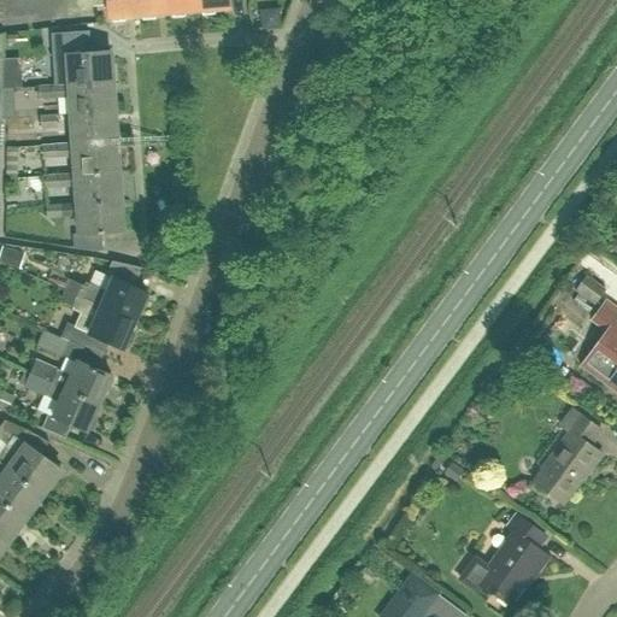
[(106,0),(107,17),(139,15),(136,0),(106,0)]
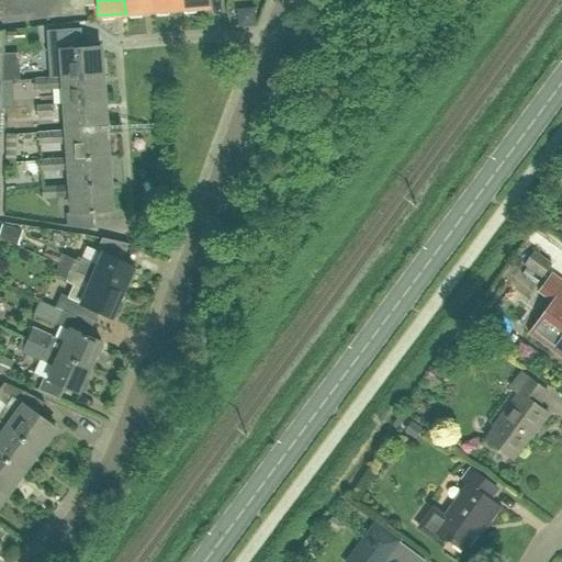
[(124,0),(126,13),(153,11),(152,0),(124,0)]
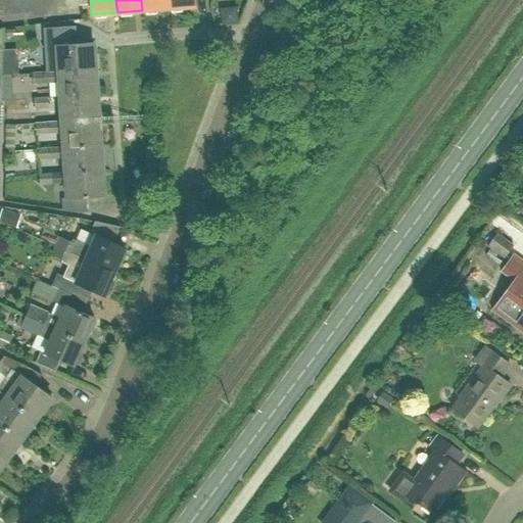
[(141,0),(142,10),(169,8),(168,0),(141,0)]
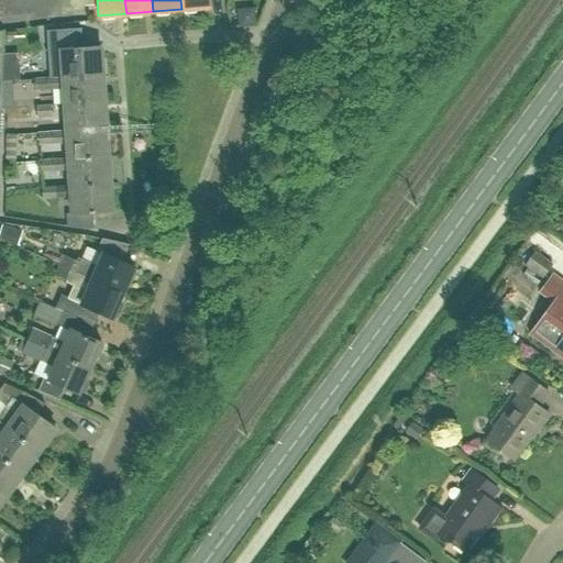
[(180,0),(181,9),(208,7),(207,0),(180,0)]
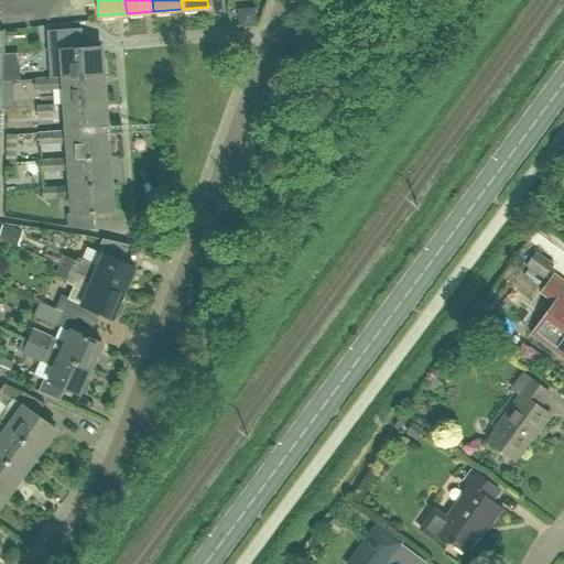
[(62,77),(102,74),(100,46),(78,49),(77,34),(38,38),(39,52),(61,51),(62,77)]
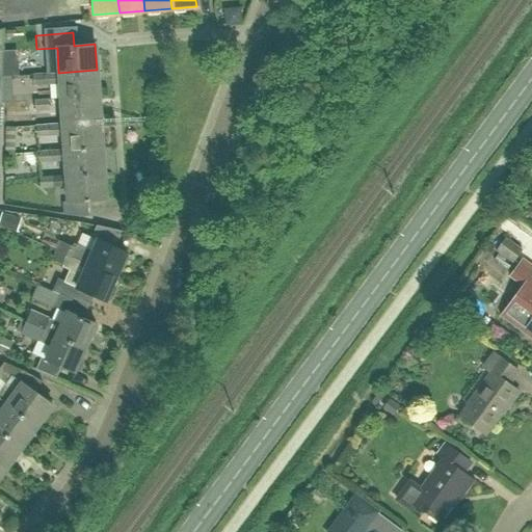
[(97,70),(58,73),(32,74),(32,86),(59,84),(60,98),(99,96),(97,70)]
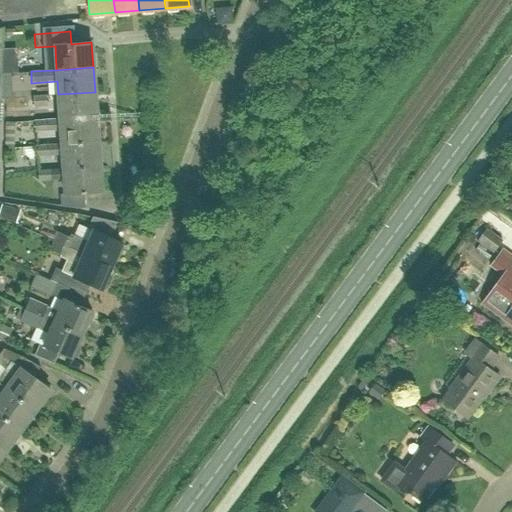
[(60,119),(96,117),(95,92),(58,94),(60,119)]
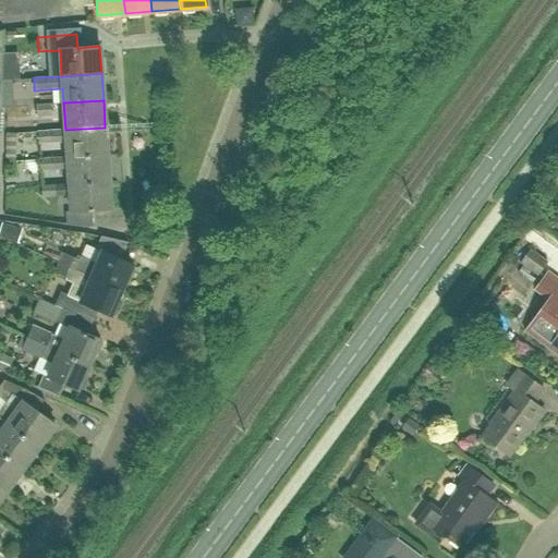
[(51,117),(50,104),(35,105),(36,118),(51,117)]
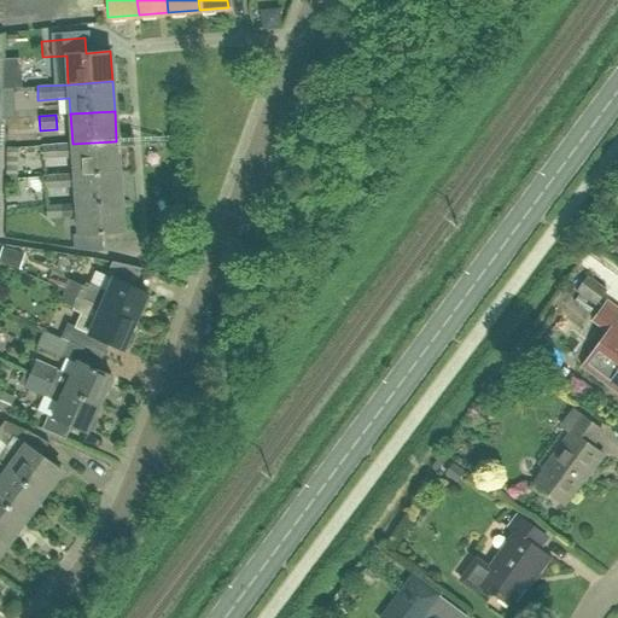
[(118,170),(116,141),(73,144),(41,146),(42,157),(73,156),(74,174),(118,170)]
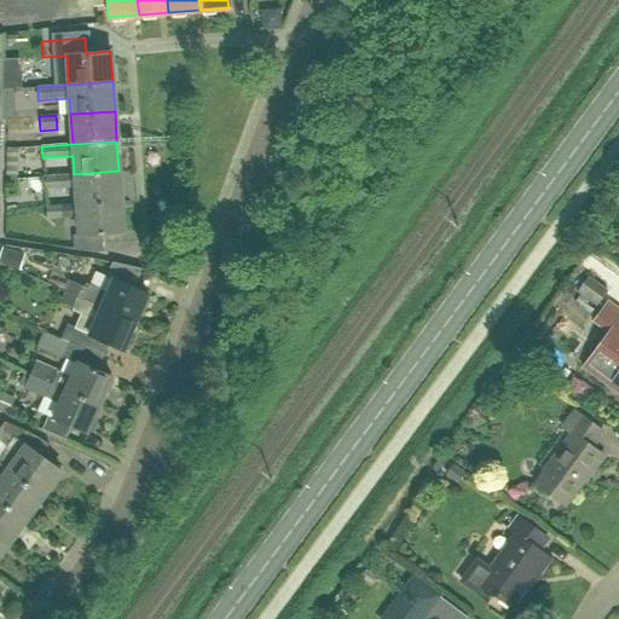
[(17,149),(6,149),(6,179),(16,180),(17,149)]
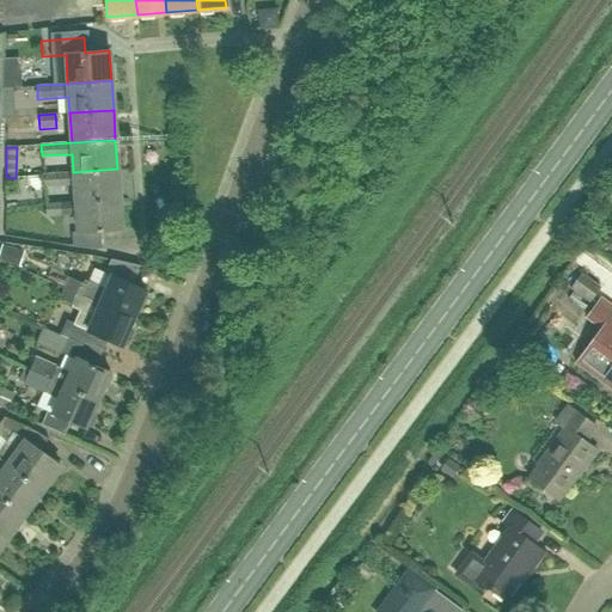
[(117,169),(73,172),(42,175),(43,188),(74,185),(75,202),(120,199),(117,169)]
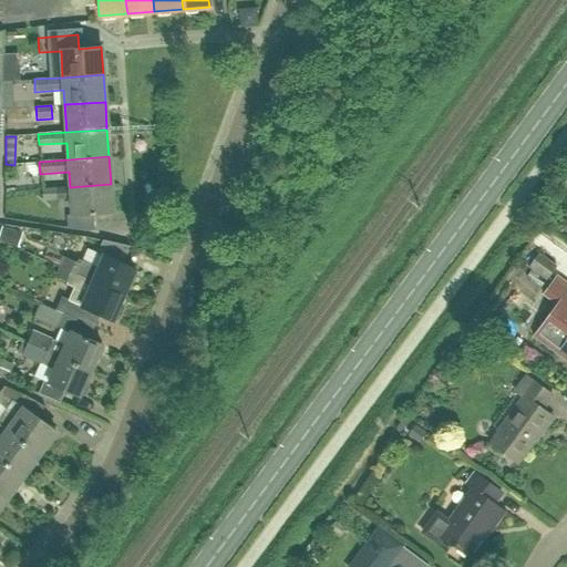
[(112,212),(111,184),(70,187),(72,214),(65,215),(65,225),(84,229),(93,228),(92,213),(112,212)]
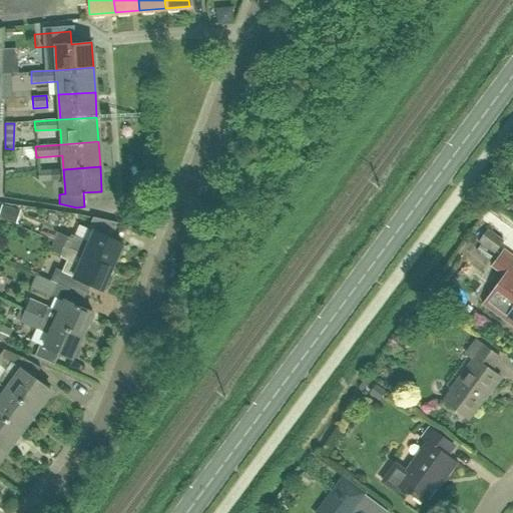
[(52,180),(51,170),(38,171),(39,181),(52,180)]
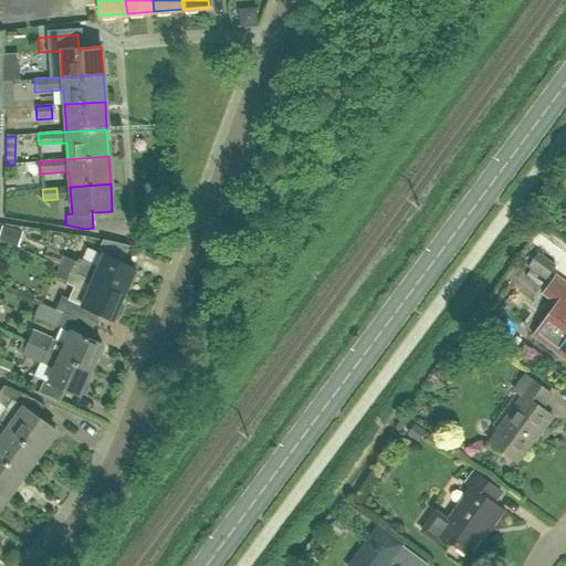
[(19,231),(2,227),(0,233),(0,241),(14,245),(19,231)]
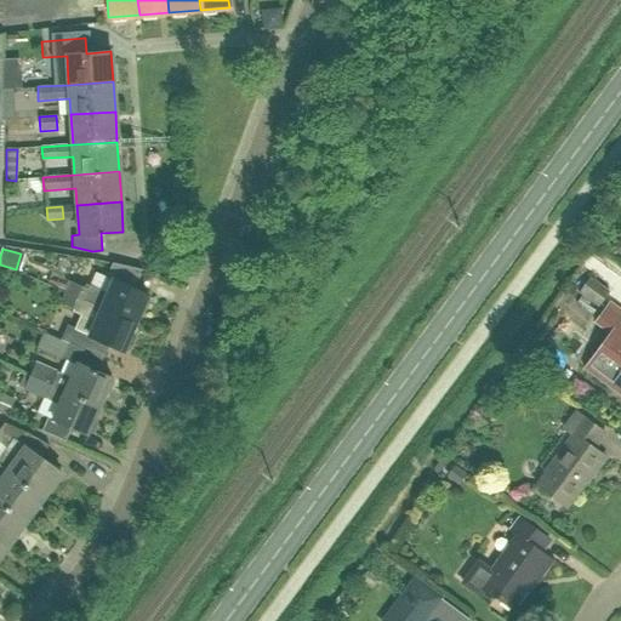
[(69,281),(64,292),(135,323),(147,295),(134,289),(142,271),(113,263),(106,277),(113,280),(107,294),(85,284),(84,288),(69,281)]
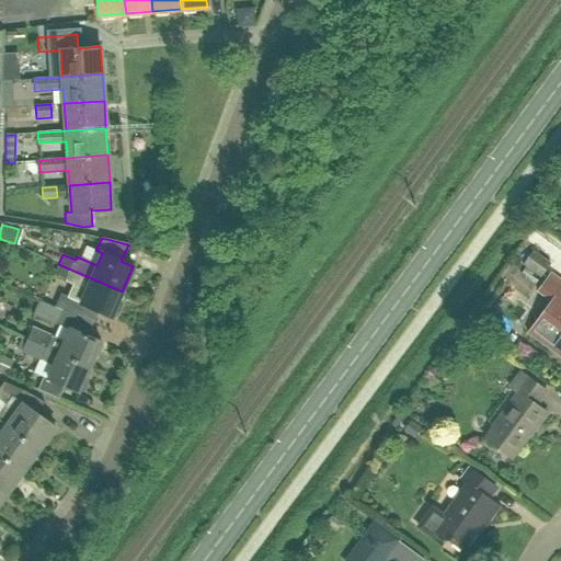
[(550,264),(533,251),(523,264),(526,266),(521,273),(527,278),(533,272),(540,277),(550,264)]
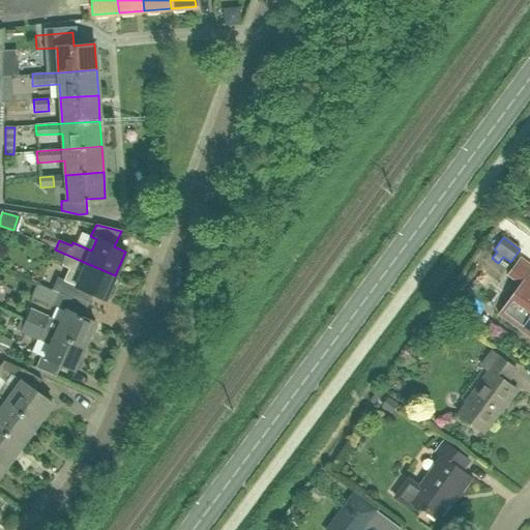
[(115,275),(55,249),(51,258),(63,263),(61,266),(68,268),(63,280),(57,276),(51,289),(88,305),(93,294),(105,299),(115,275)]
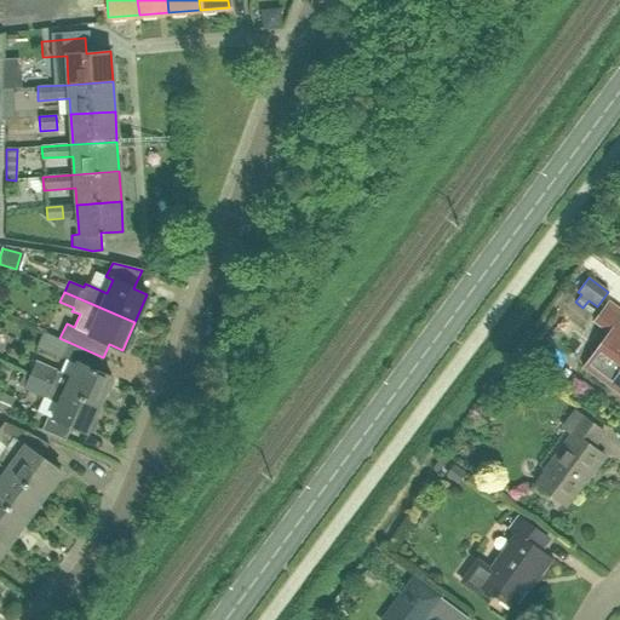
[(619,317),(619,309),(609,300),(593,322),(607,333),(581,369),(619,396),(619,317),(619,319),(619,317)]
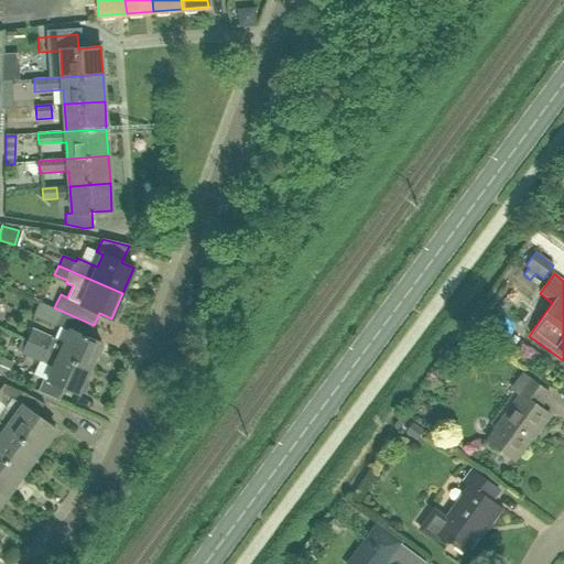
[(33,327),(28,340),(89,368),(100,343),(88,337),(93,326),(40,302),(33,317),(56,327),(57,325),(69,331),(64,342),(33,327)]
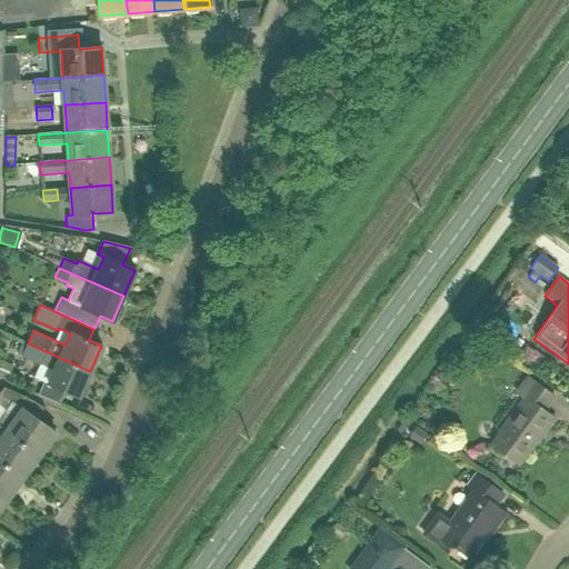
[(79,398),(90,371),(28,343),(22,356),(55,369),(48,383),(45,381),(39,395),(59,403),(65,391),(79,398)]
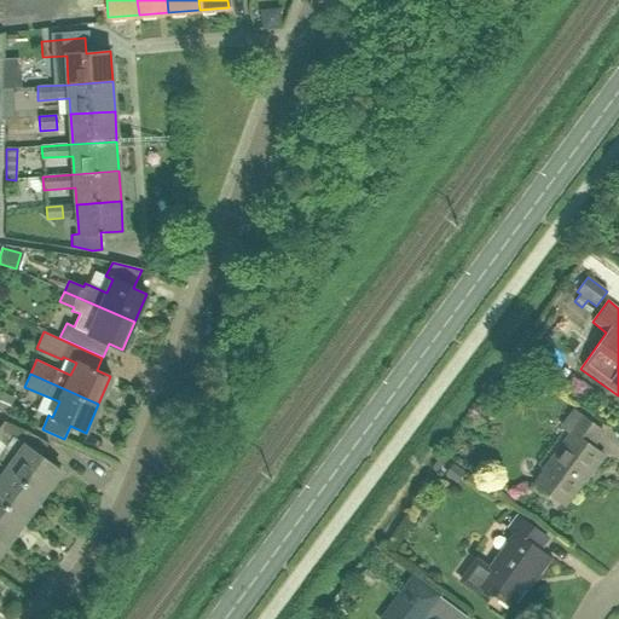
[(15,397),(0,389),(0,410),(7,414),(15,397)]
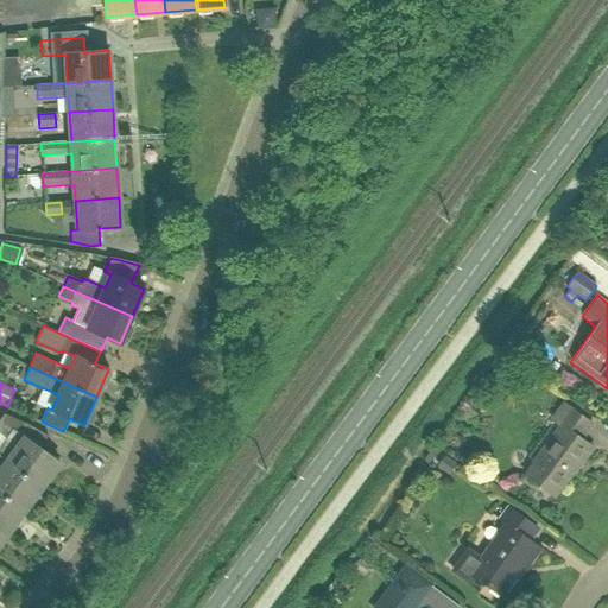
[(590,426),(562,405),(550,420),(559,426),(524,475),(553,496),(590,448),(581,439),(590,426)]
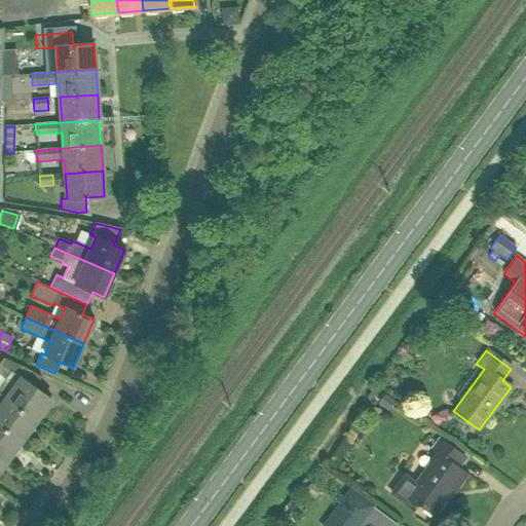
[(0,374),(5,378),(0,385),(0,395),(35,421),(51,400),(33,386),(40,377),(2,358),(0,360),(0,374)]
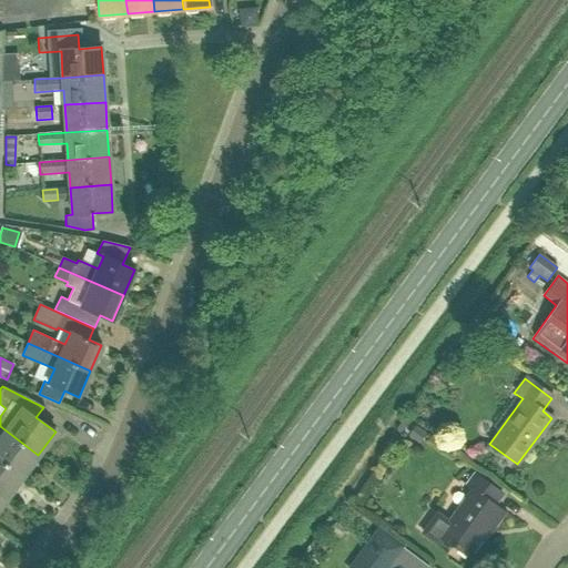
[(0,460),(22,477),(38,455),(0,426),(0,460)]
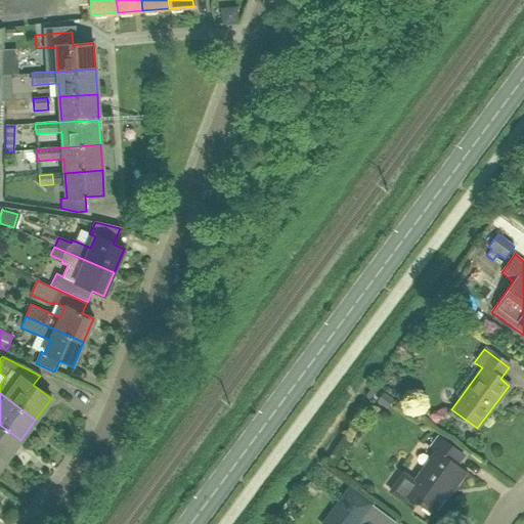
[(20,440),(0,425),(0,456),(5,461),(20,440)]
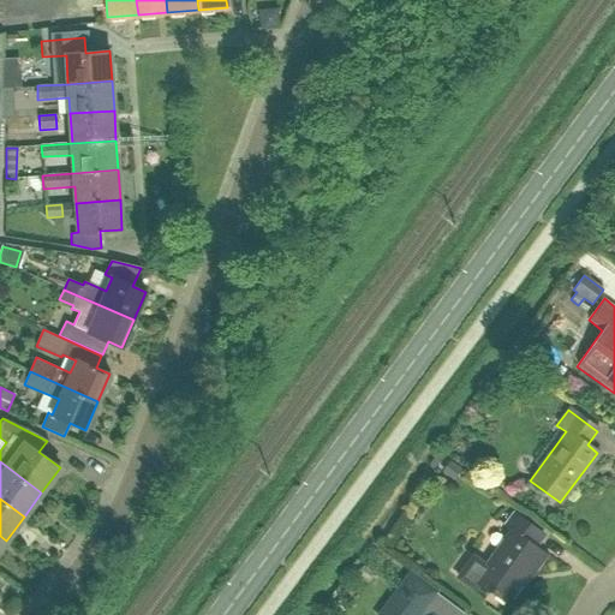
[(542,536),(513,514),(503,527),(509,532),(484,566),(472,557),(457,578),(473,591),(478,585),(491,595),(493,593),(506,603),(529,572),(532,574),(545,556),(533,547),(542,536)]
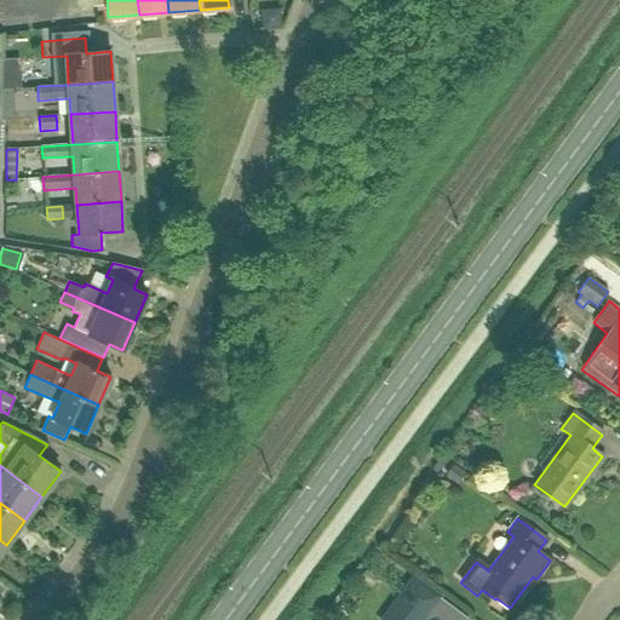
[(459,619),(463,616),(413,579),(383,619),(459,619)]
